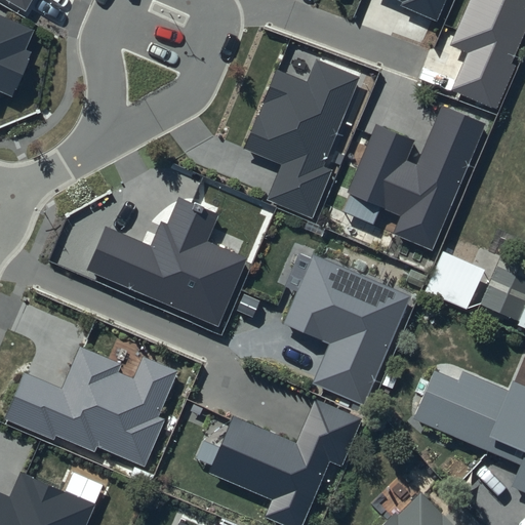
[(5,0),(27,11),(33,0),(5,0)]
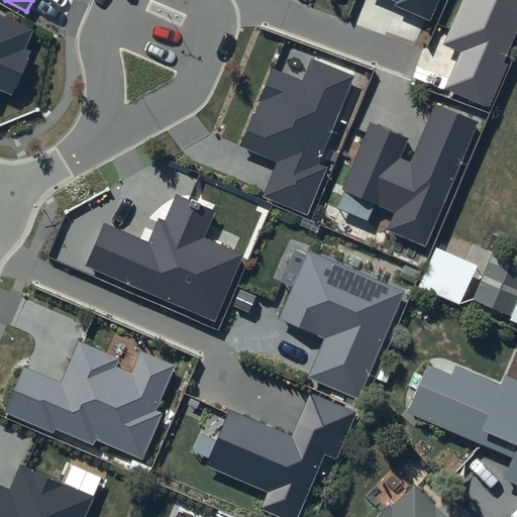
[(438,0),(393,0),(396,1),(394,5),(430,20),(438,0)]
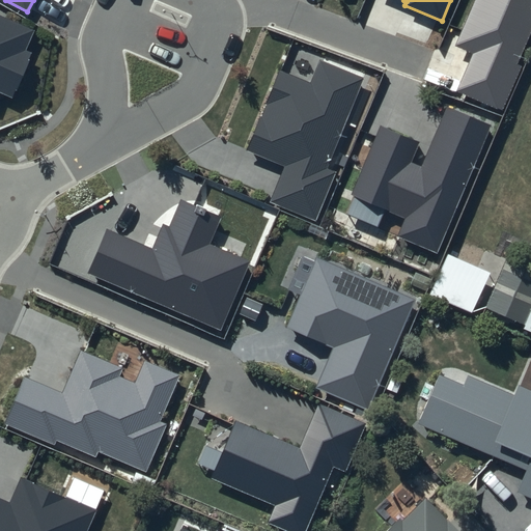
[(530,0),(475,0),(455,46),(473,53),(456,91),(502,111),(522,66),(516,63),(530,28),(530,0)]
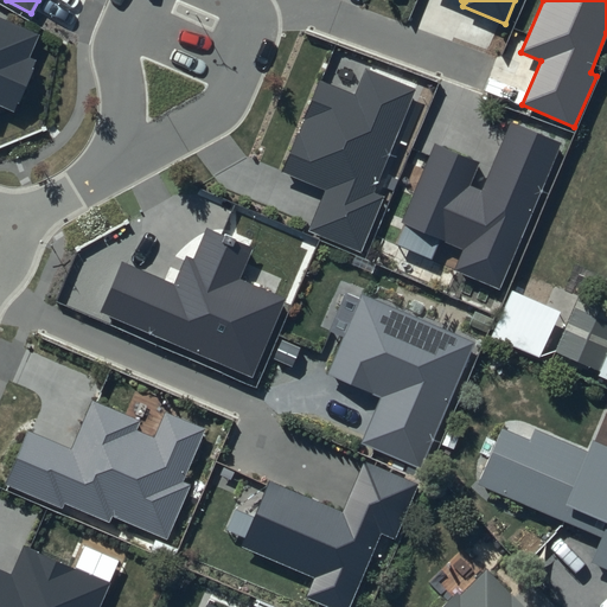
[(38,34),(0,18),(0,104),(14,112),(36,61),(29,57),(38,34)]
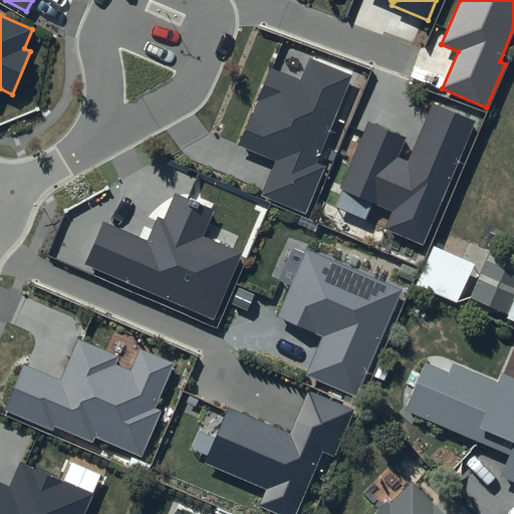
[(352,75),(310,57),(300,80),(270,67),(237,146),(275,161),(261,195),(305,213),(324,167),(316,164),(352,75)]
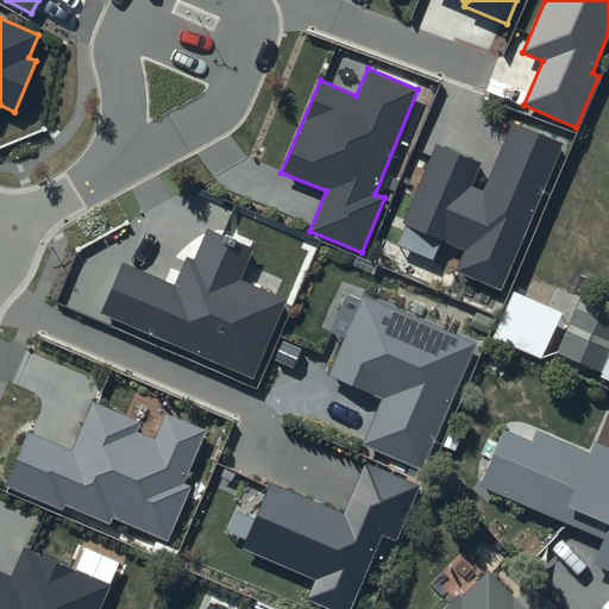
[(502,289),(563,144),(513,123),(484,192),(472,186),(482,162),(437,143),(403,225),(465,250),(456,270),(502,289)]
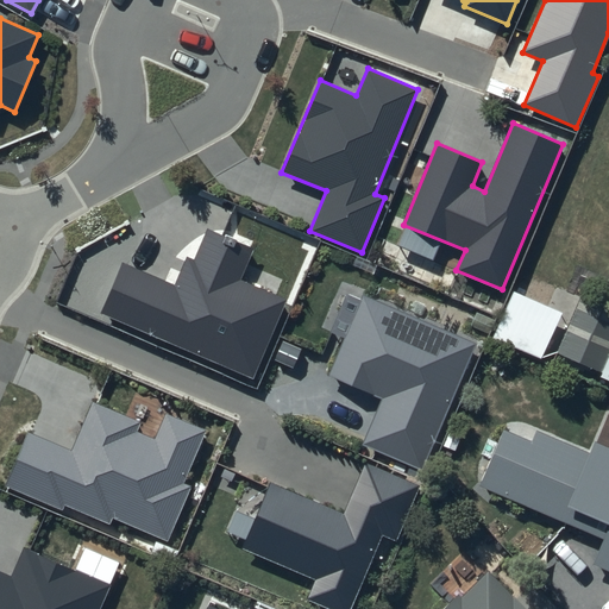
[(175,287),(123,264),(101,312),(252,377),(286,299),(242,280),(255,249),(207,228),(194,259),(188,257),(175,287)]
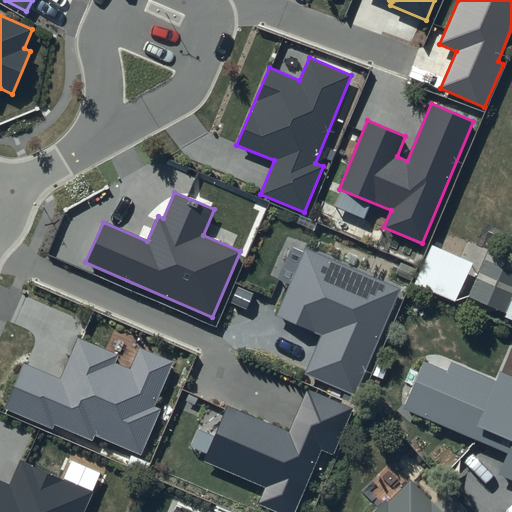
[(511,245),(500,239),(472,299),(511,317),(511,245)]
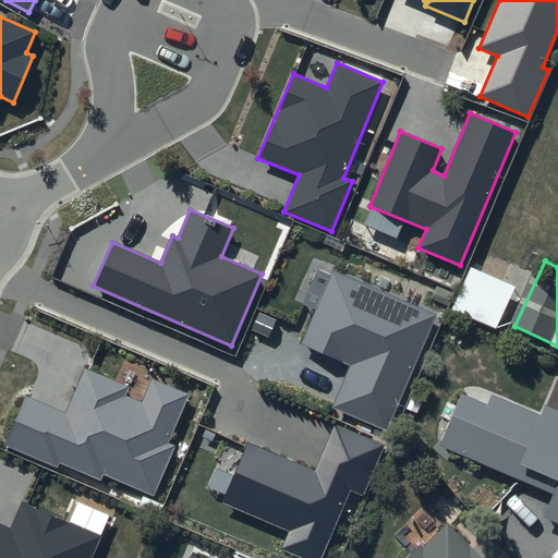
[(435,315),(332,270),(301,344),(349,366),(331,407),(386,431),(435,315)]
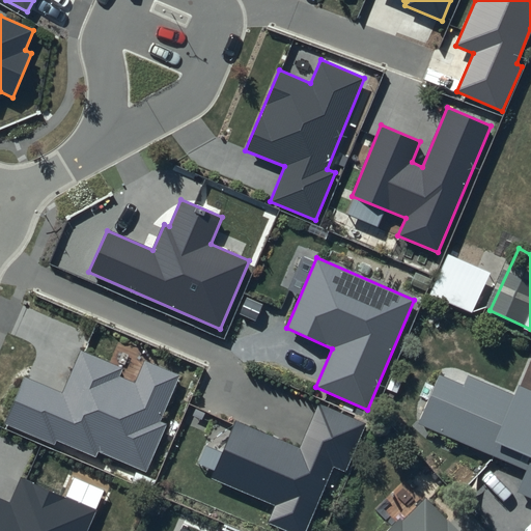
[(81,351),(62,393),(25,376),(4,423),(54,445),(56,440),(95,457),(98,451),(145,472),(167,424),(160,421),(179,376),(144,361),(135,383),(119,376),(122,368),(81,351)]
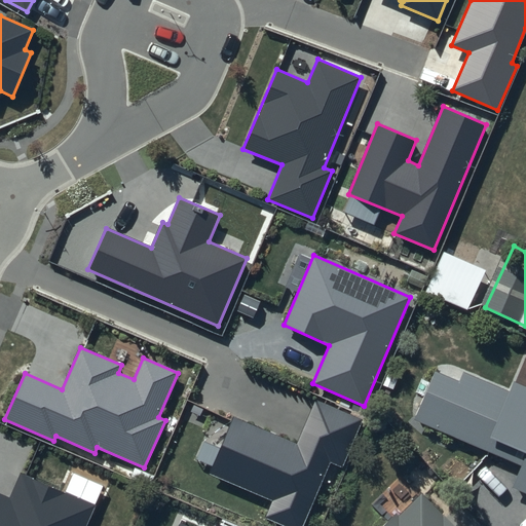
[(458,381),(436,373),(415,421),(524,466),(513,492),(525,497),(525,389),(514,384),(510,393),(463,375),(458,381)]
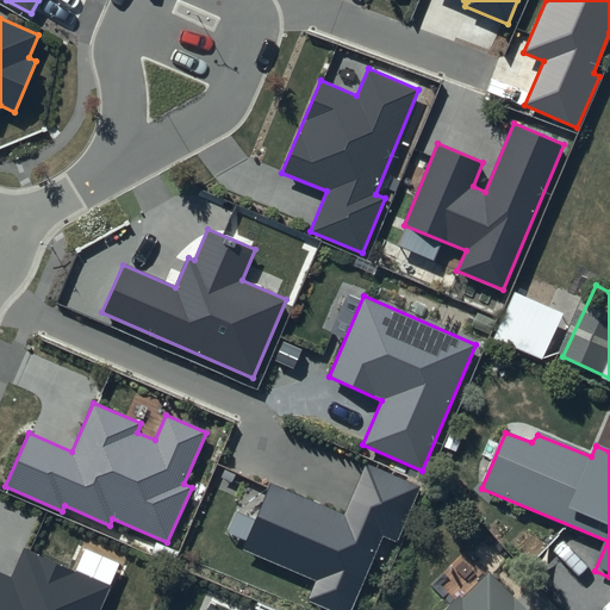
[(344,514),(271,483),(241,551),(315,582),(306,601),(329,609),(350,609),(383,536),(396,541),(419,487),(365,465),(344,514)]
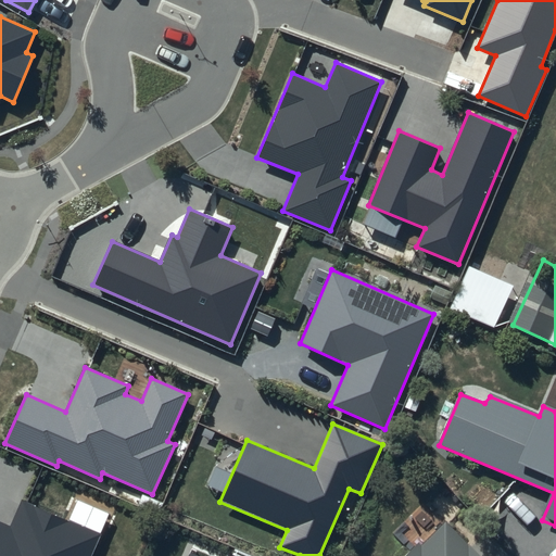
[(89,555),(100,533),(21,500),(10,526),(0,520),(0,555),(89,555)]
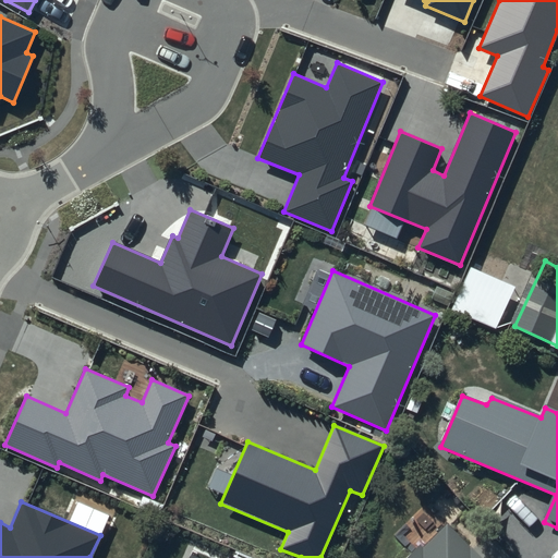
[(476,557),(447,528),(425,549),(421,544),(405,557),(476,557)]
